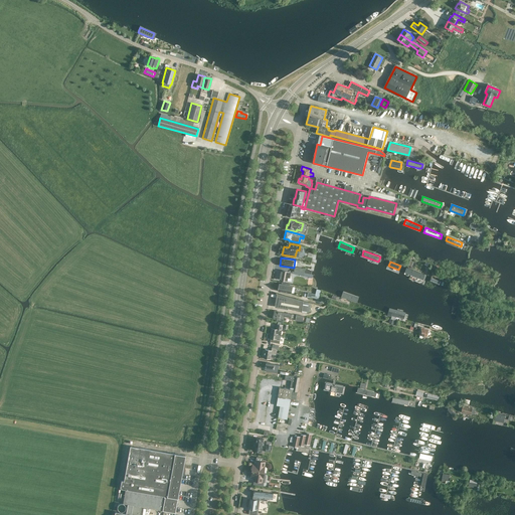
[(423,274),(408,268),(406,272),(421,278),(423,274)]
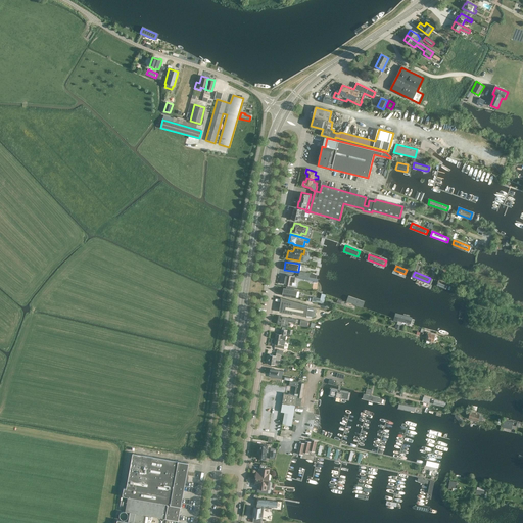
[(295,282),(296,276),(286,275),(284,284),(292,285),(293,281),(295,282)]
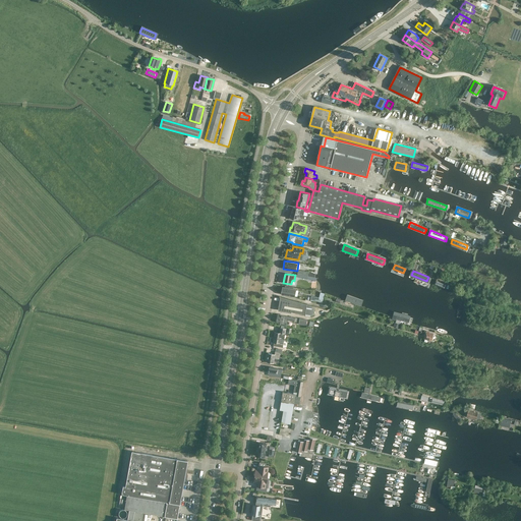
[(283,287),(282,294),(295,296),(296,289),(294,289),(294,287),(288,286),(287,288),(283,287)]
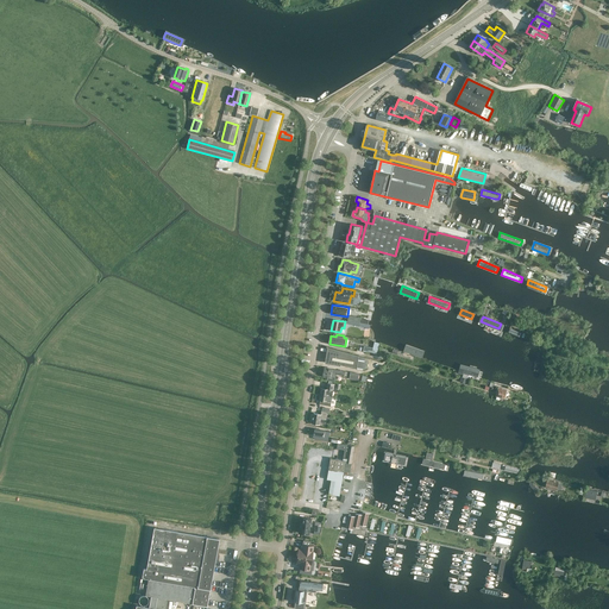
[(403,344),(384,338),(382,345),(394,349),(397,350),(401,351),(403,344)]
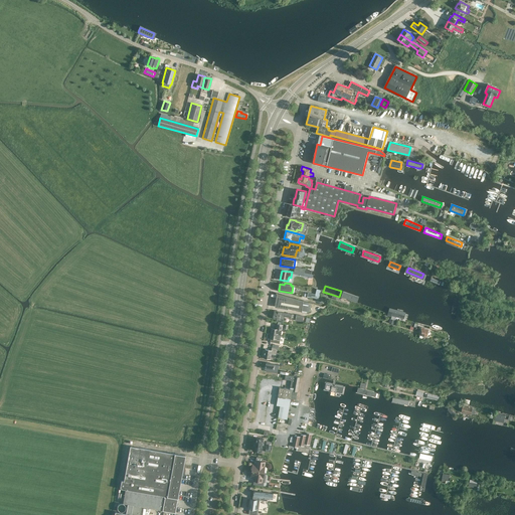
[(311,306),(308,305),(309,303),(278,294),(276,306),(288,309),(289,308),(302,310),(310,311),(311,306)]
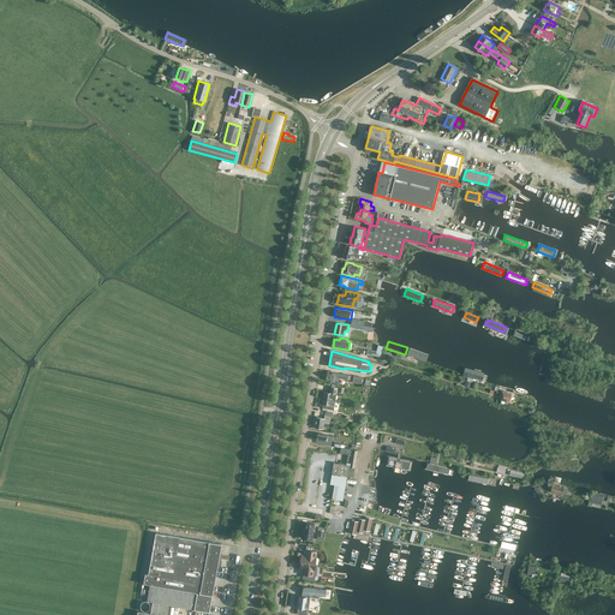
[(483,382),(484,372),(466,368),(464,376),(483,382)]
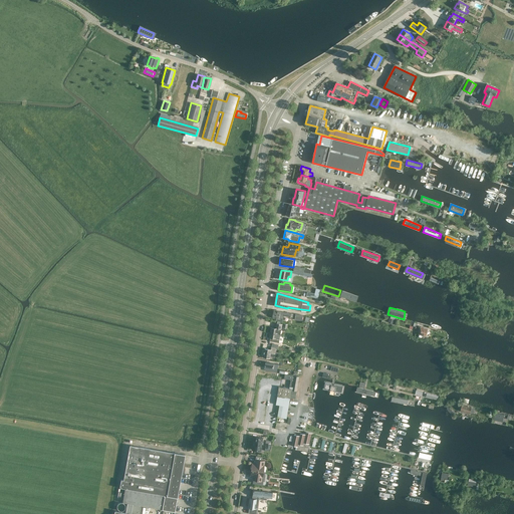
[(277,318),(276,320),(282,321),(283,315),(291,317),(291,313),(274,310),(273,314),(272,314),(272,317),(273,317),(277,318)]
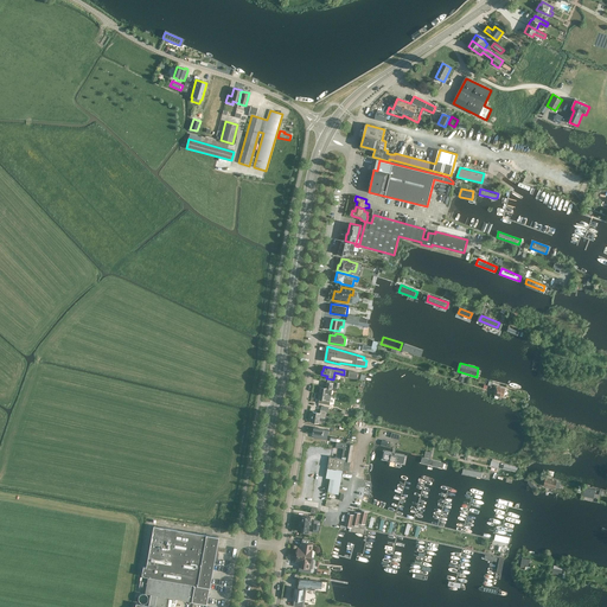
[(332,395),(333,383),(327,382),(326,388),(320,387),(319,393),(332,395)]
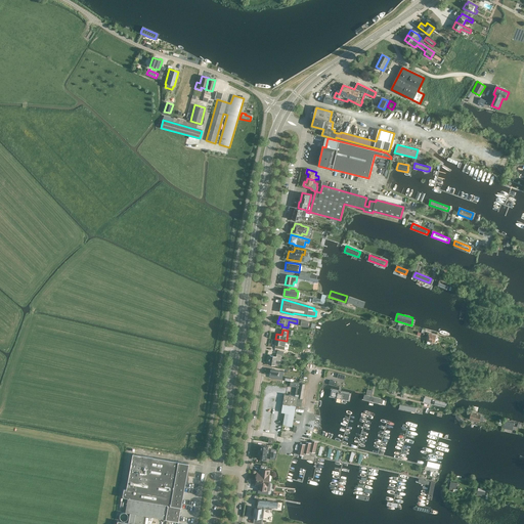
[(435,343),(437,336),(430,334),(428,341),(435,343)]
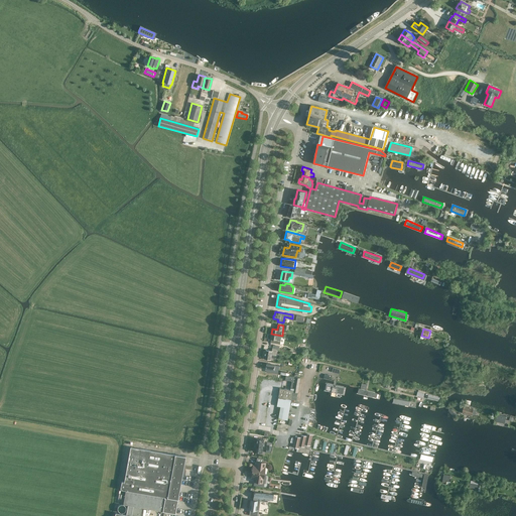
[(281,341),(282,336),(271,334),(270,339),(271,340),(271,343),(274,343),(275,340),(281,341)]
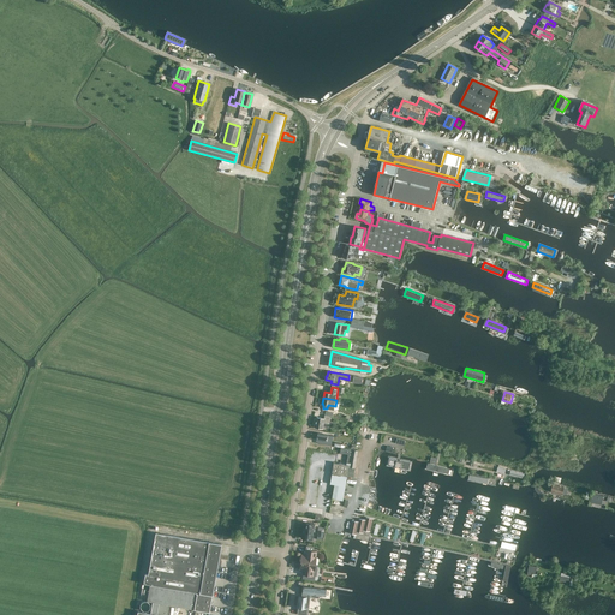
[(332,417),(333,415),(332,415),(332,413),(326,412),(326,416),(324,419),(317,417),(316,428),(323,429),(324,423),(329,424),(330,417),(332,417)]
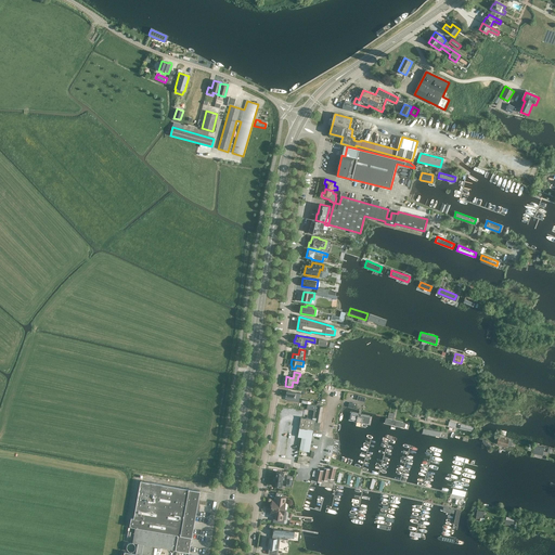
[(322,416),(323,407),(308,404),(308,409),(314,410),(313,415),(322,416)]
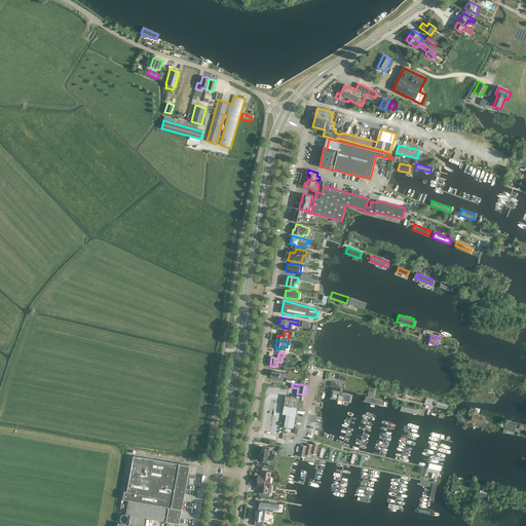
[(334,391),(333,391),(332,398),(350,402),(351,395),(334,391)]
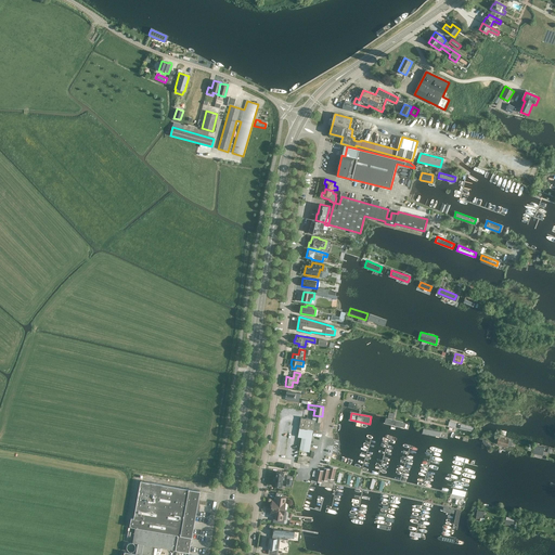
[(319,430),(322,416),(313,415),(312,420),(301,418),(298,437),(302,438),(299,451),(310,452),(313,429),(319,430)]
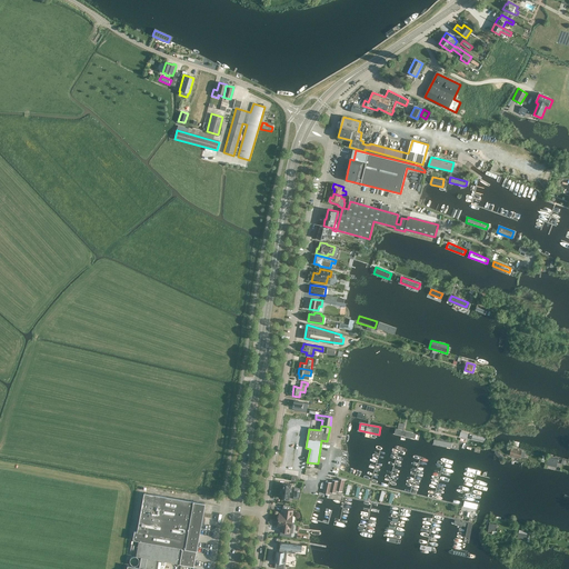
[(417,433),(396,429),(395,433),(416,438),(417,433)]
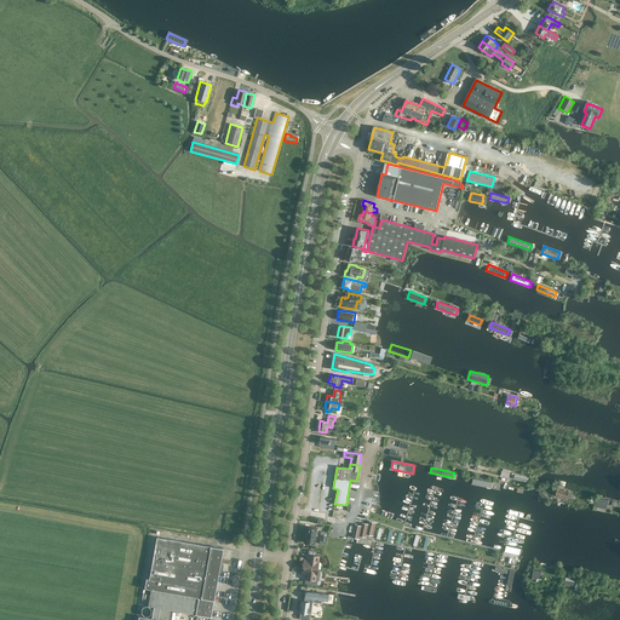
[(572,500),(573,494),(569,493),(569,492),(557,489),(556,497),(568,499),(572,500)]
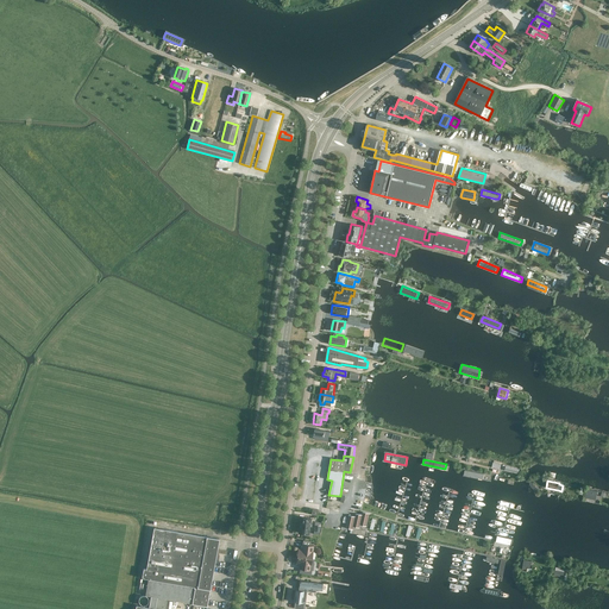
[(366,526),(369,514),(363,513),(363,515),(356,514),(356,518),(349,515),(346,527),(352,529),(353,526),(359,527),(360,525),(366,526)]
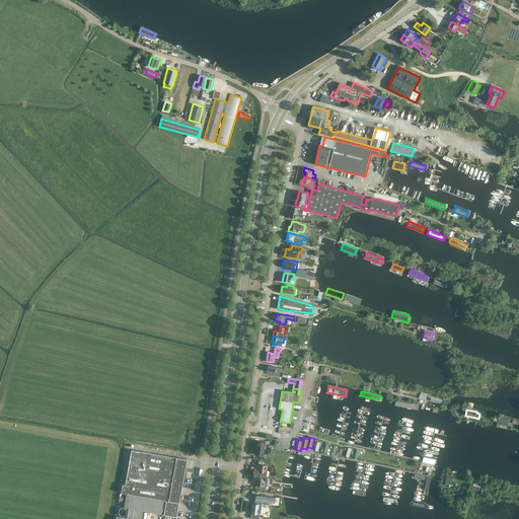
[(127,494),(178,503),(187,460),(131,450),(125,485),(123,485),(121,493),(127,494)]
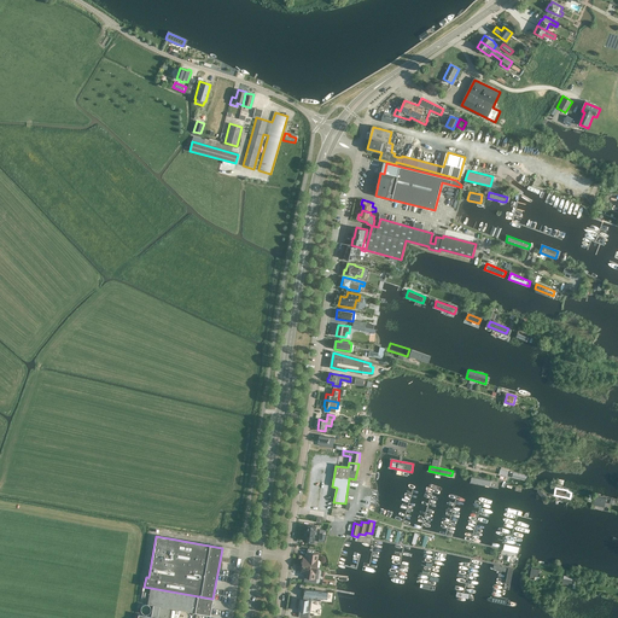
[(319,567),(316,566),(318,554),(315,554),(315,549),(308,548),(307,558),(303,558),(302,560),(302,561),(302,563),(302,564),(302,565),(301,566),(301,567),(301,569),(301,572),(304,572),(303,577),(304,577),(303,582),(315,583),(316,578),(318,579),(319,567)]
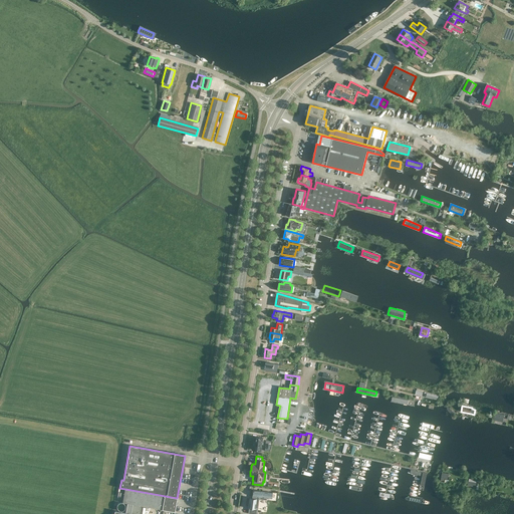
[(139,513),(141,506),(175,512),(177,498),(125,489),(122,503),(127,503),(125,513),(114,511),(113,513),(139,513)]
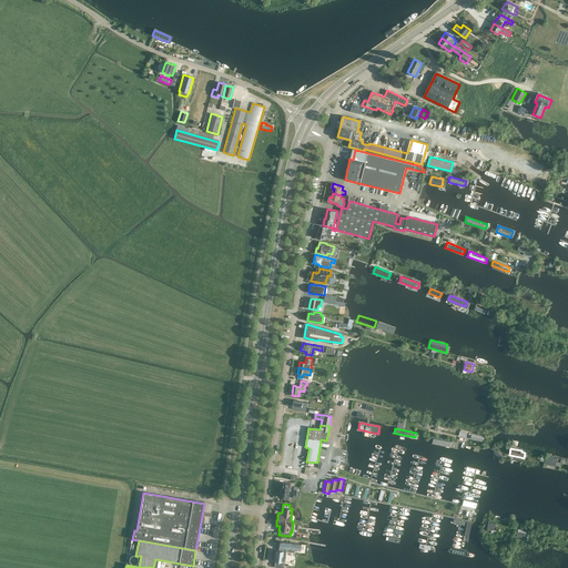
[(301,551),(302,545),(280,541),(279,550),(275,550),(274,561),(276,563),(275,567),(281,567),(284,567),(286,551),(295,553),(295,550),(301,551)]
